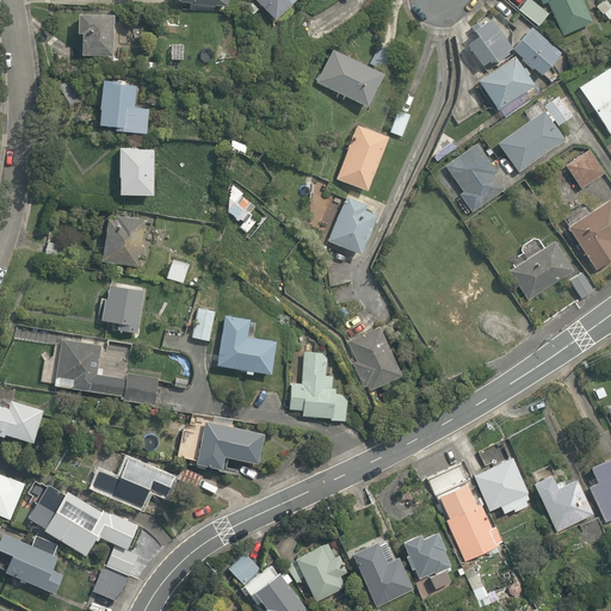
[(257,0),(273,18),(291,0),(257,0)]
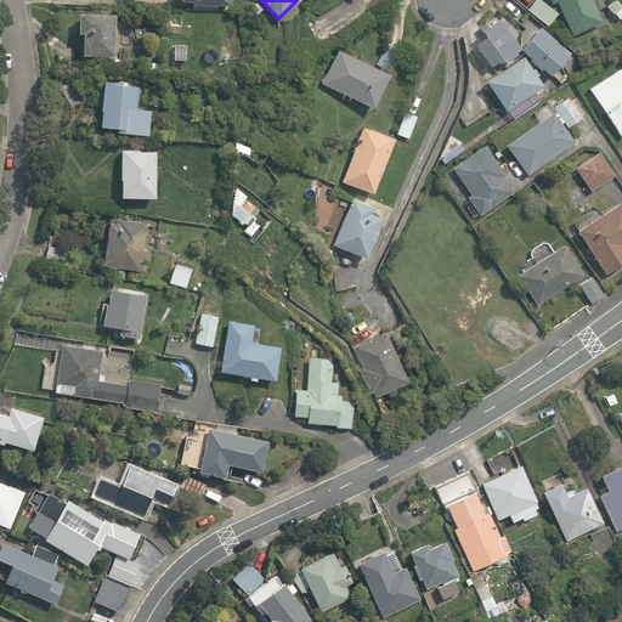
[(538,0),(532,0),(526,10),(547,24),(555,12),(538,0)]
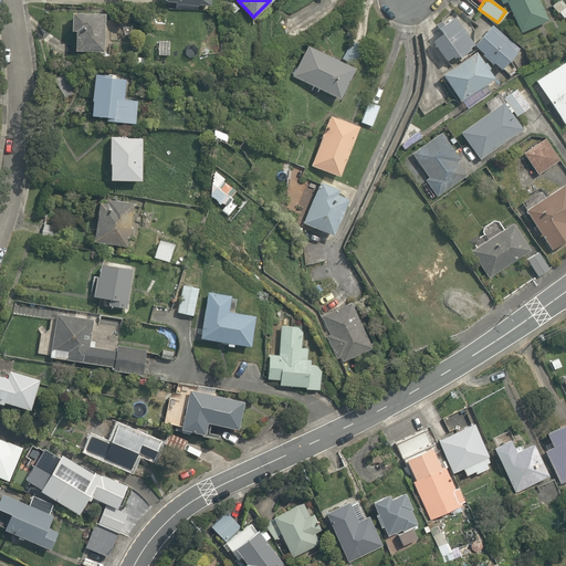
[(499,0),(501,2),(505,0),(521,32),(548,20),(538,0),(499,0)]
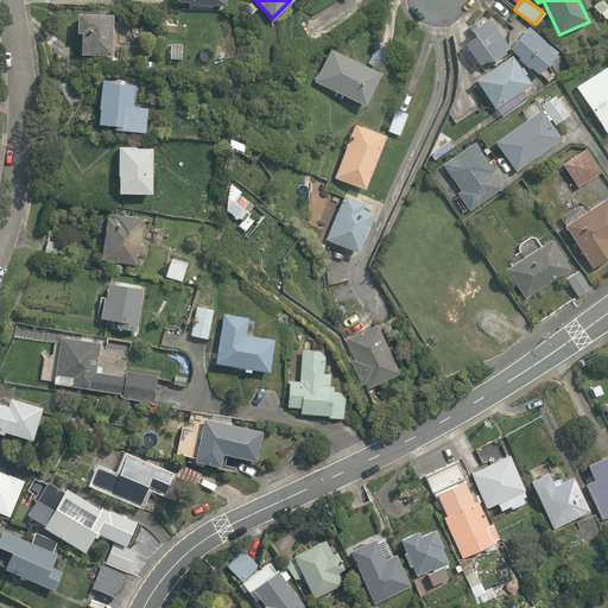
[(77,12),(75,32),(80,32),(77,54),(109,56),(112,16),(77,12)]
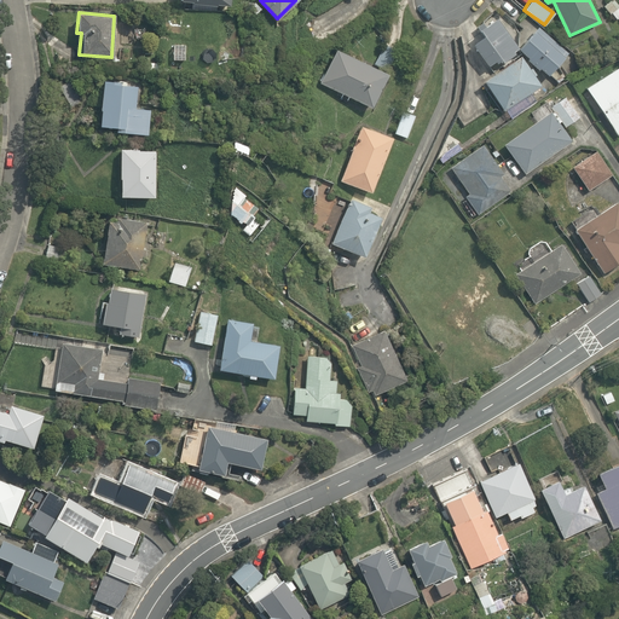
[(481,35),(472,42),(486,67),(496,61),(497,62),(525,45),(504,12),(497,17),(496,13),(475,27),(481,35)]
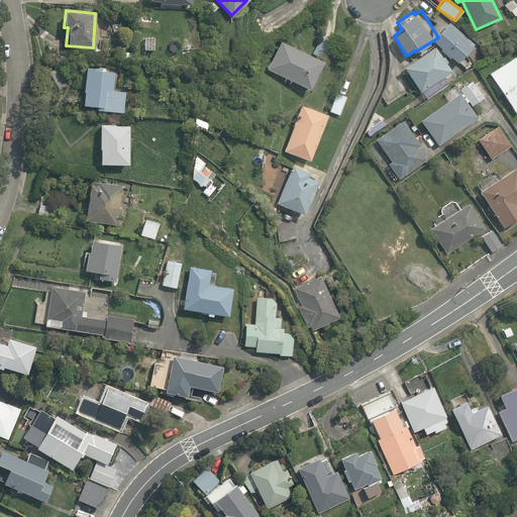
[(473,42),(450,25),(446,22),(437,34),(440,36),(434,43),(436,44),(441,48),(439,50),(456,64),(473,42)]
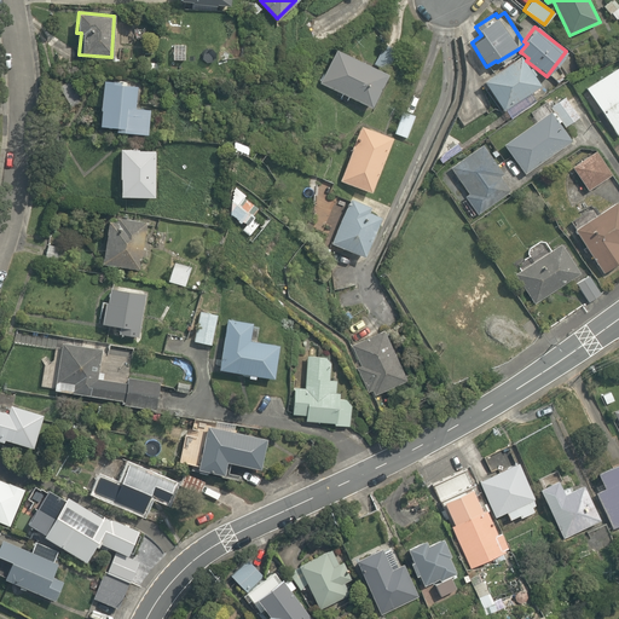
[(394,52),(381,46),(372,64),(386,70),(394,52)]
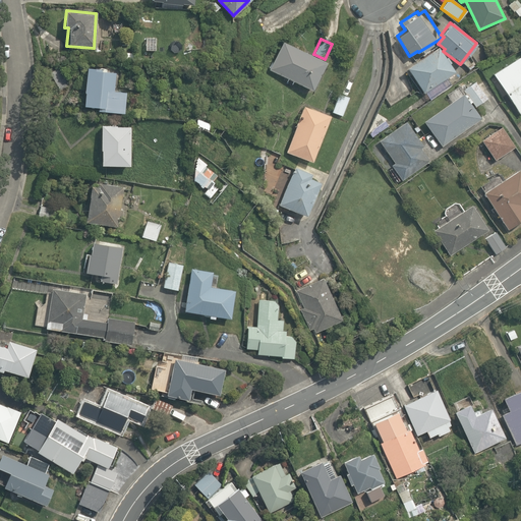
[(324,62),(283,42),(270,70),(310,90),(324,62)]
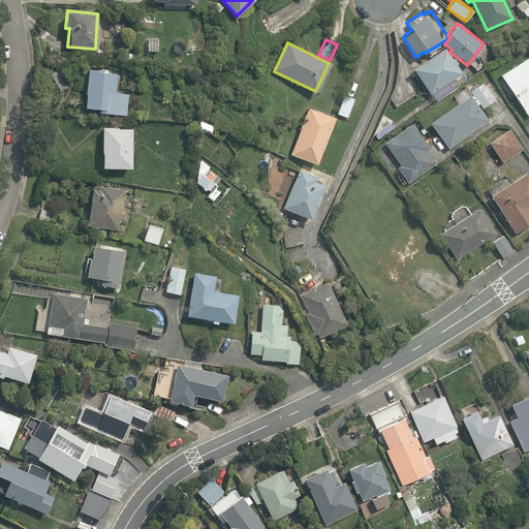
[(413,68),(417,74),(415,75),(428,93),(430,92),(459,70),(442,47),(413,68)]
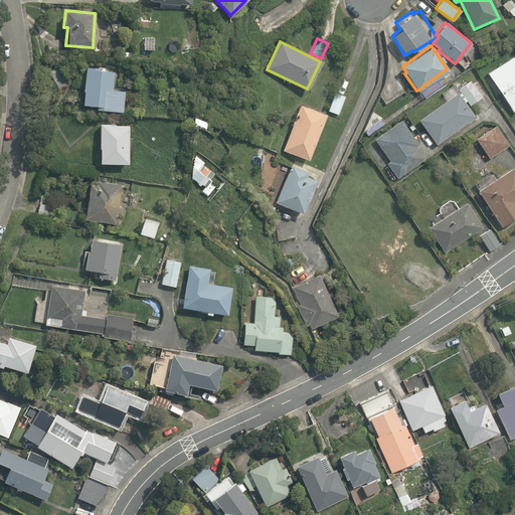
[(514,57),(513,54),(486,72),(512,112),(514,110),(514,57)]
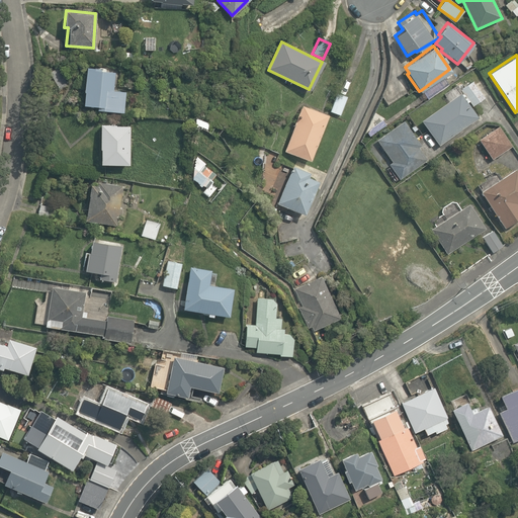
[(114,69),(84,67),(82,105),(97,106),(97,110),(123,112),(124,91),(112,90),(114,69)]
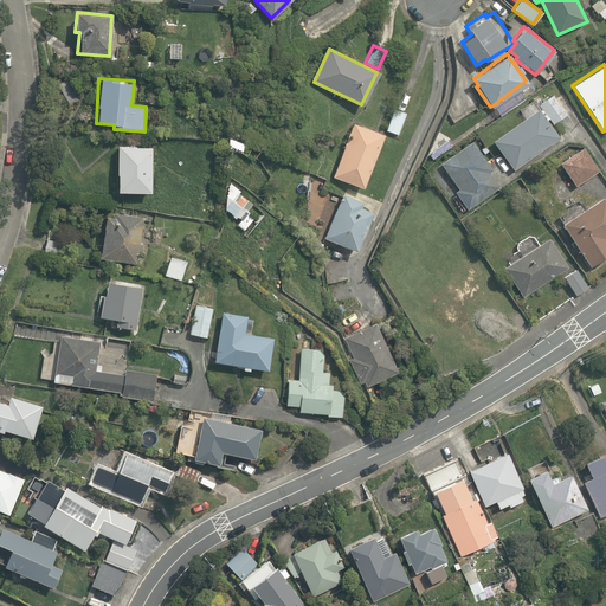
[(566,115),(552,95),(540,103),(554,123),(566,115)]
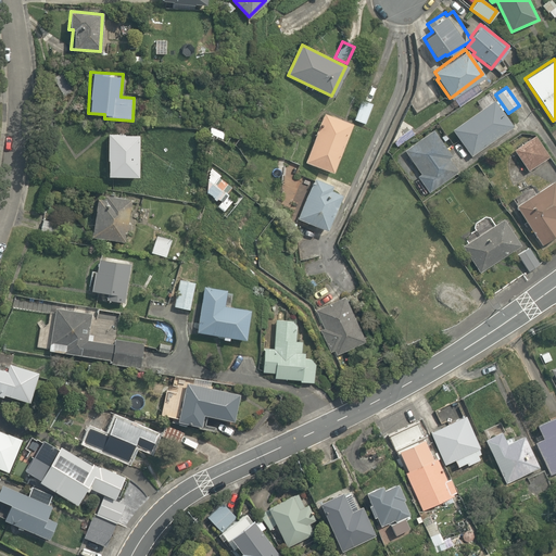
[(373,102),(361,98),(352,119),(365,124),(373,102)]
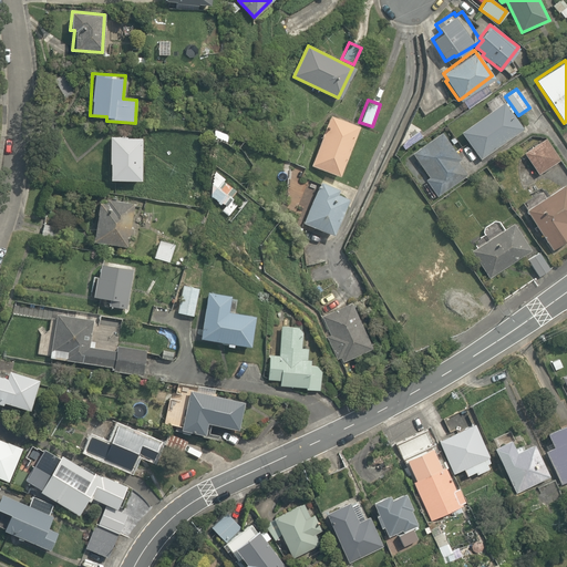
[(522,127),(503,103),(462,135),(481,160),(522,127)]
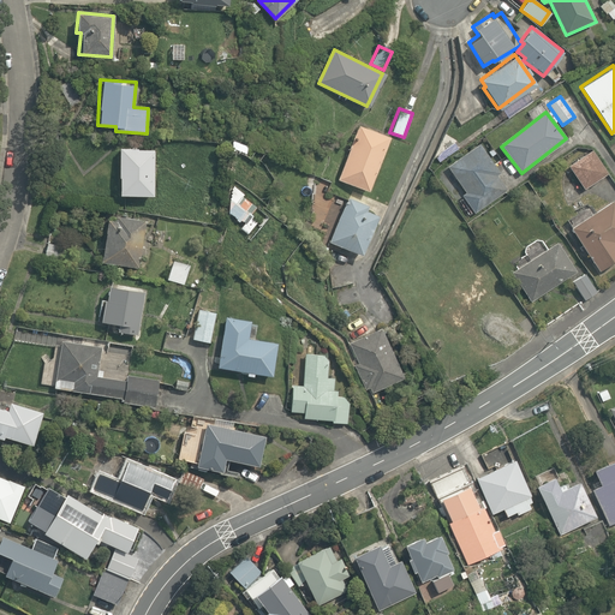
[(387,135),(357,124),(336,178),(368,190),(387,135)]
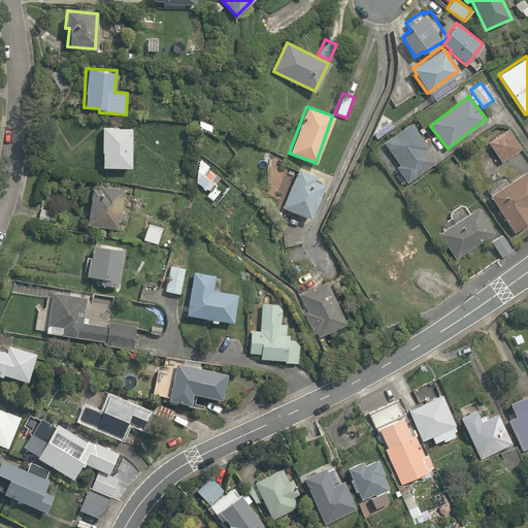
[(433,138),(428,141),(425,136),(422,137),(411,122),(383,142),(398,164),(395,166),(407,183),(435,162),(446,156),(433,138)]
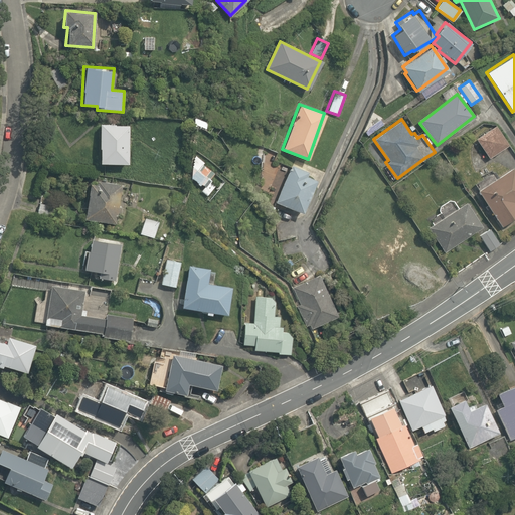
[(128,123),(99,123),(99,162),(127,162),(128,123)]
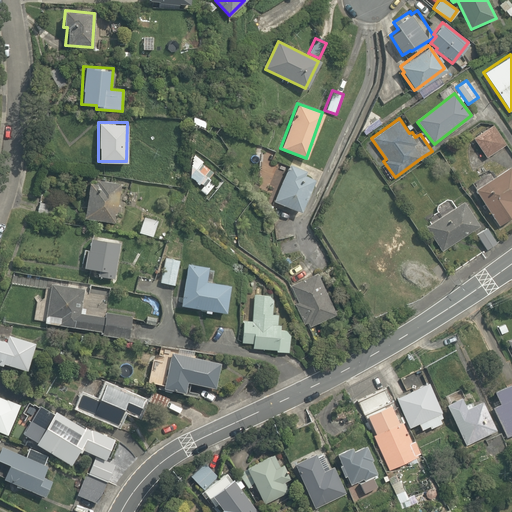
[(493,127),(472,139),(484,159),(505,146),(493,127)]
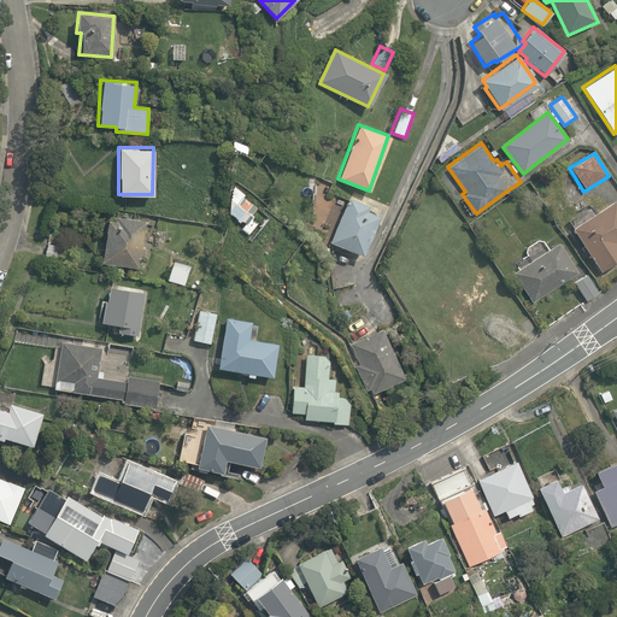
[(371,212),(372,209),(347,200),(333,245),(363,254),(376,213),(371,212)]
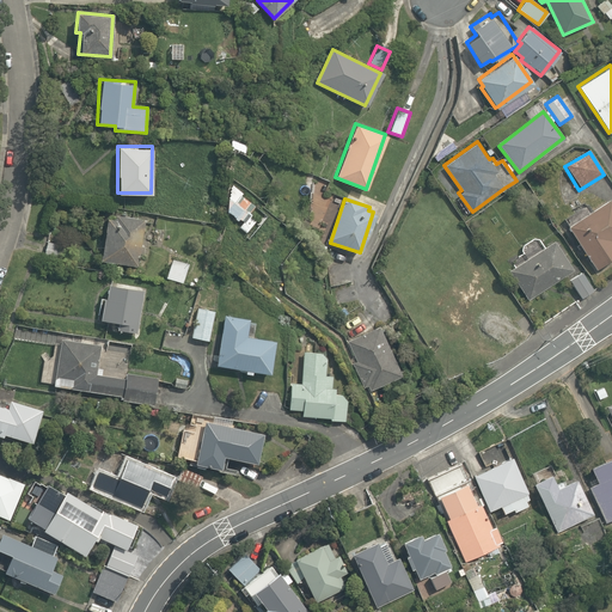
[(611,204),(607,199),(589,212),(587,207),(564,222),(567,227),(597,270),(611,259),(611,204)]
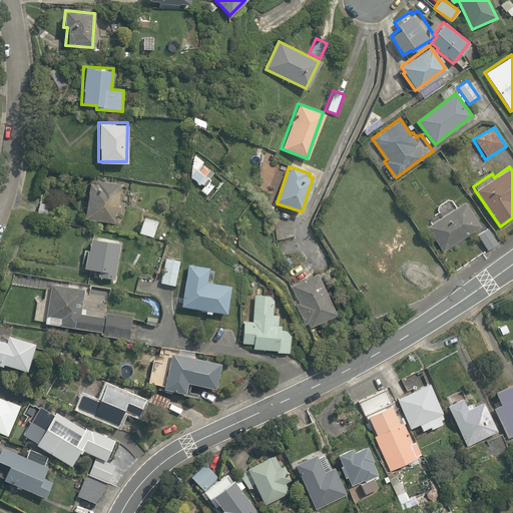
[(119,189),(119,181),(96,180),(96,184),(85,183),(84,221),(116,223),(116,213),(129,213),(130,190),(119,189)]
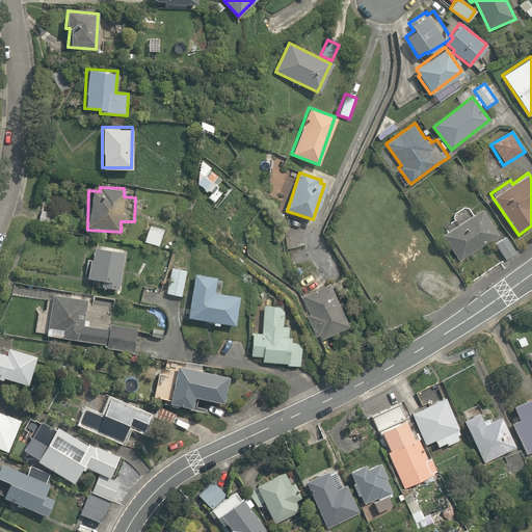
[(497,236),(479,210),(442,236),(458,262),(497,236)]
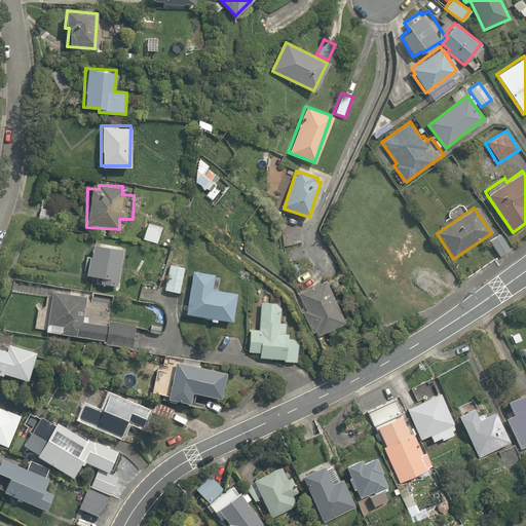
[(162,225),(147,221),(142,238),(157,242),(162,225)]
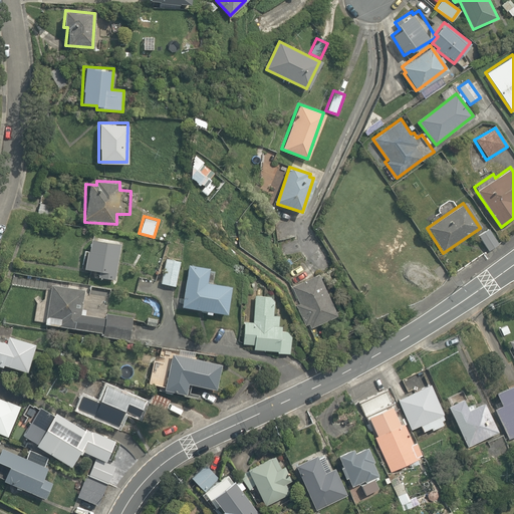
[(490,229),(479,237),(488,250),(499,243),(490,229)]
